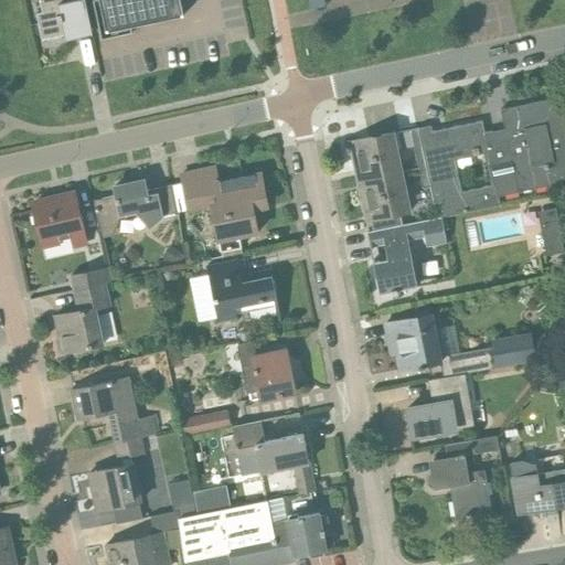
[(64,33),(65,38),(92,31),(85,0),(40,0),(42,9),(35,10),(42,38),(64,33)]
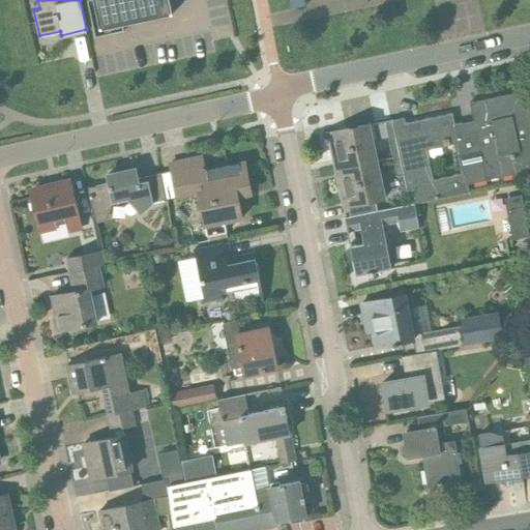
[(93,0),(100,30),(173,15),(169,0),(93,0)]
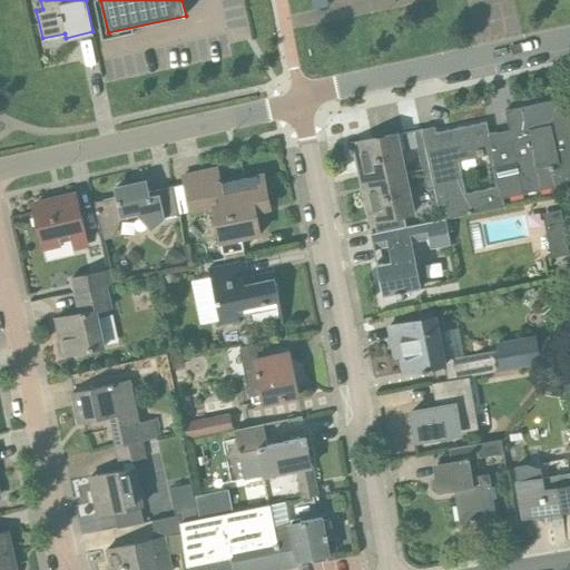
[(326,0),(310,0),(312,10),(328,7),(326,0)]
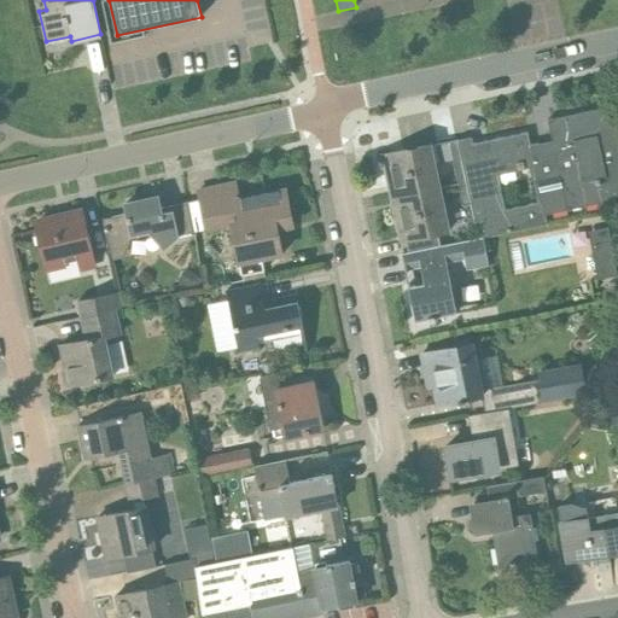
[(617,0),(598,0),(594,1),(596,11),(617,6),(617,0)]
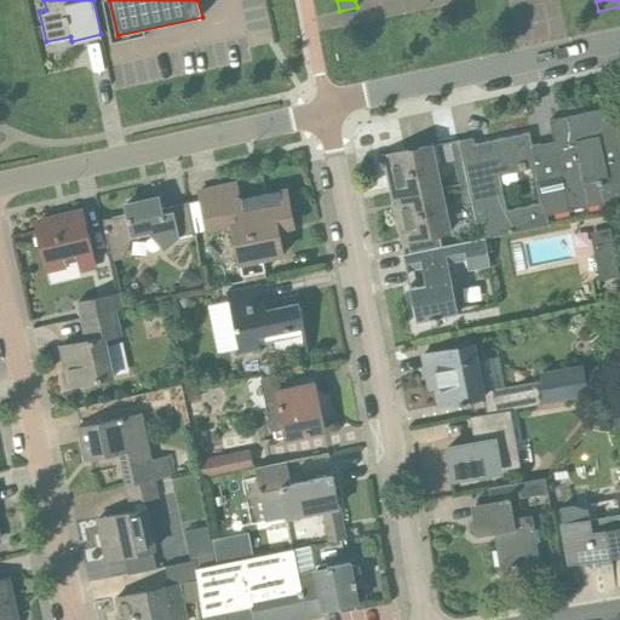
[(540,181),(547,216),(569,212),(619,200),(619,136),(614,107),(549,120),(554,141),(532,145),(535,160),(540,181)]
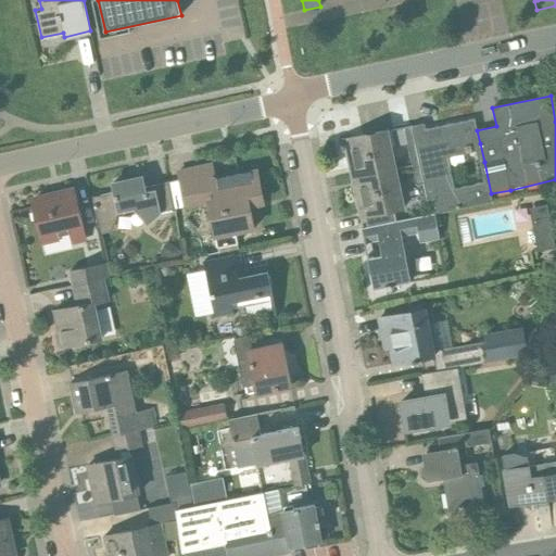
[(425,126),(414,128),(420,164),(430,215),(433,214),(493,202),(491,193),(484,162),(480,143),(477,130),(475,119),(425,130),(425,126)]
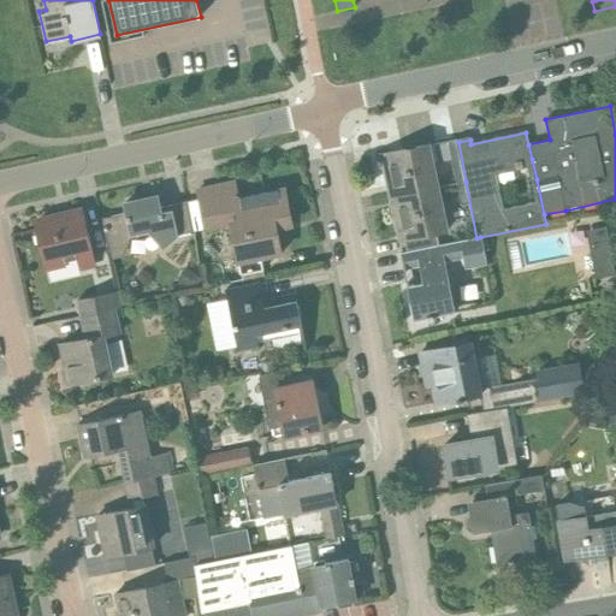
[(466,182),(458,142),(456,140),(448,142),(456,183),(466,182)]
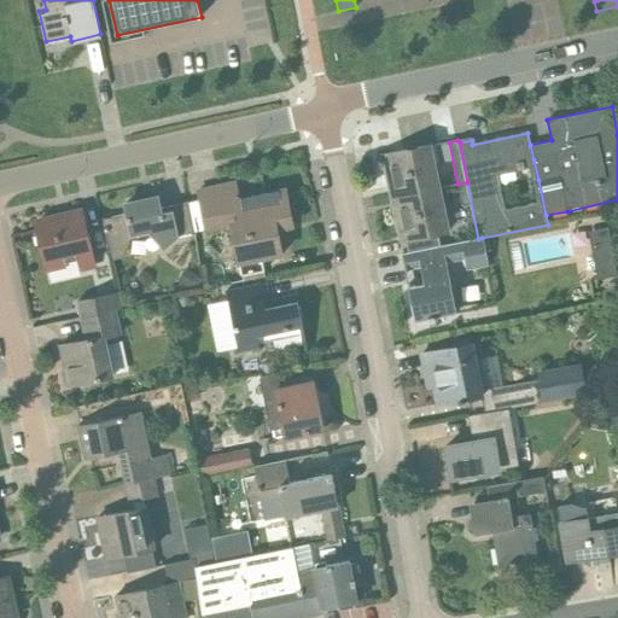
[(439,187),(435,167),(430,145),(383,156),(388,178),(391,198),(439,187)]
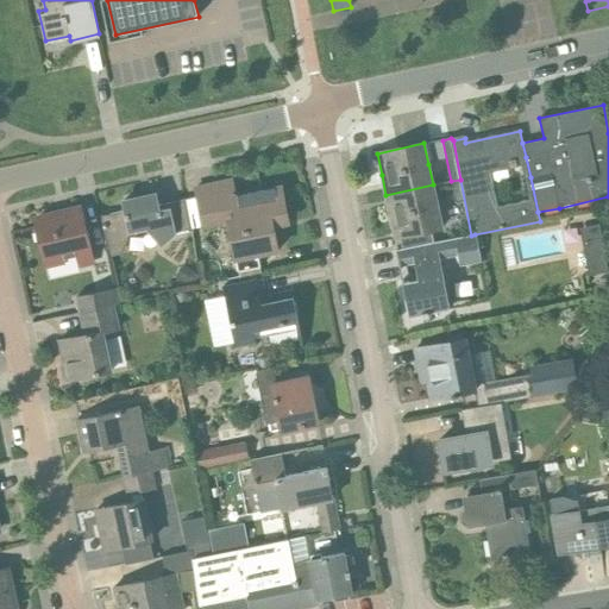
[(447,225),(451,239),(471,236),(460,180),(451,181),(459,223),(447,225)]
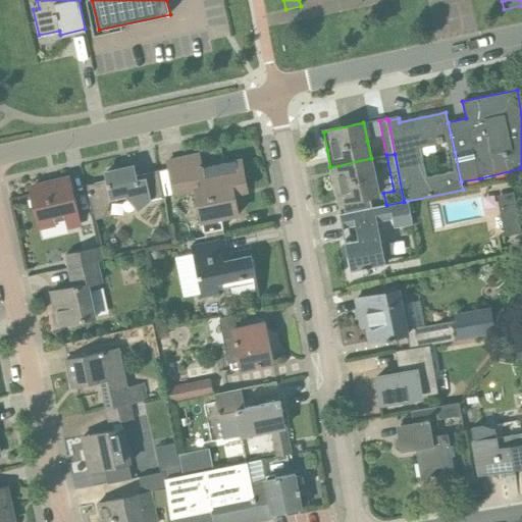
[(201,168),(199,156),(168,161),(174,194),(197,190),(204,222),(240,215),(235,193),(247,191),(241,161),(201,168)]
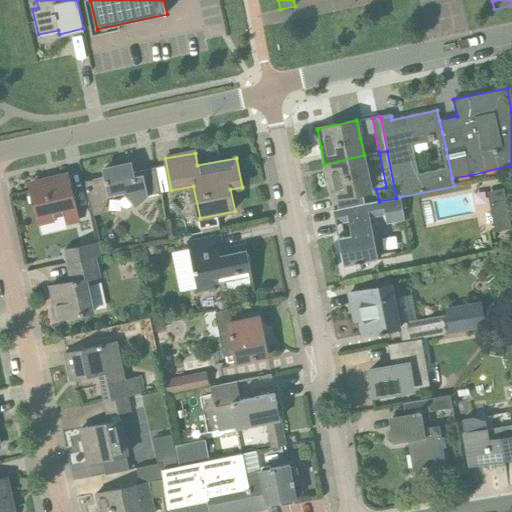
[(324,164),(328,181),(332,200),(371,191),(367,172),(364,155),(324,164)]
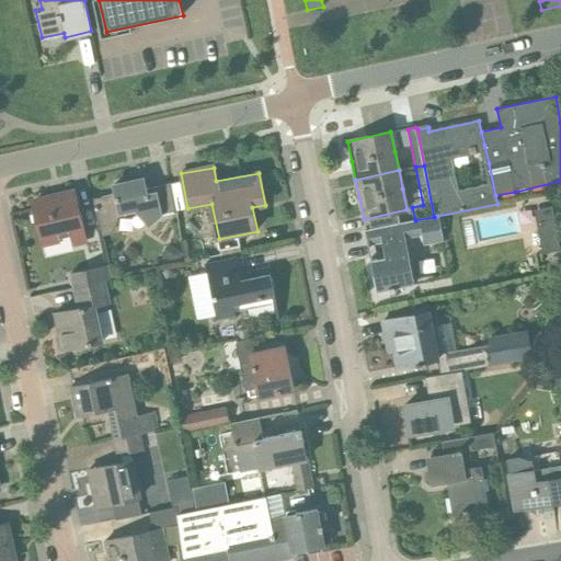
[(146,190),(144,179),(114,185),(116,194),(93,198),(100,230),(115,226),(118,216),(134,213),(147,228),(161,215),(178,212),(171,184),(146,190)]
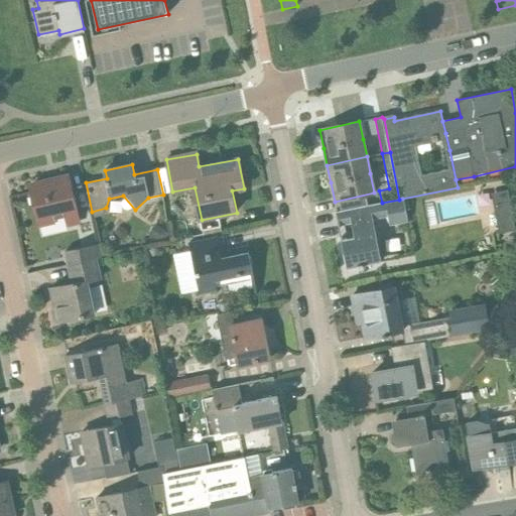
[(81,224),(79,214),(71,177),(29,187),(37,223),(63,217),(66,228),(81,224)]
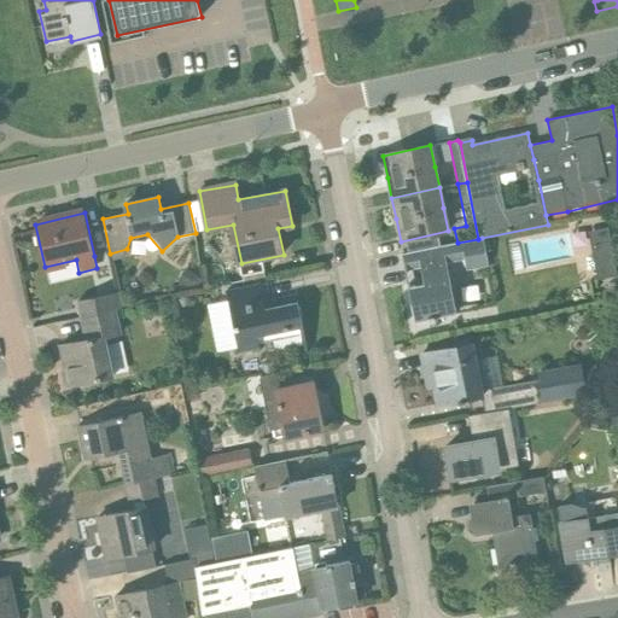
[(408,283),(415,321),(456,314),(447,262),(464,258),(466,270),(488,267),(482,238),(478,239),(458,243),(402,254),(406,270),(420,268),(423,280),(408,283)]
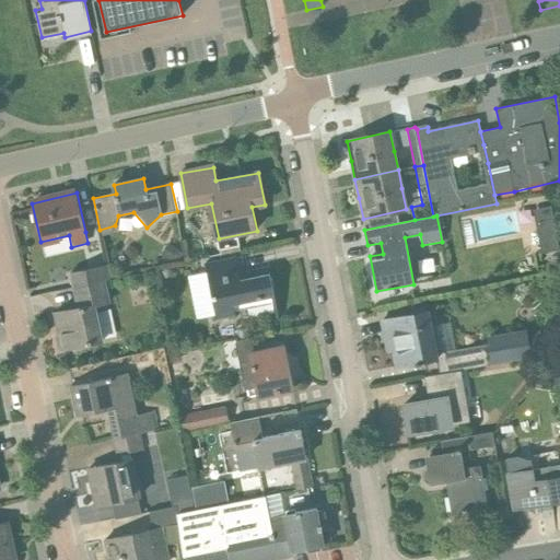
[(557,234),(539,236),(543,254),(559,251),(557,234)]
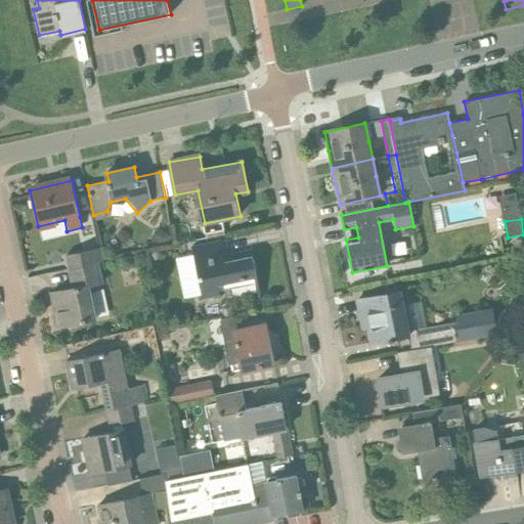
[(163,246),(169,235),(160,230),(154,241),(163,246)]
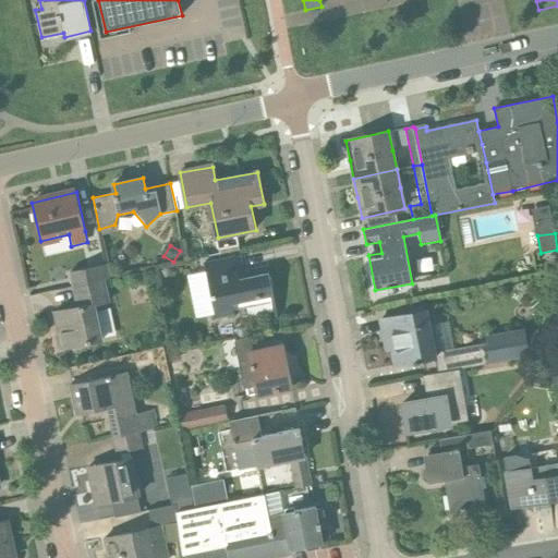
[(241,279),(235,255),(204,263),(216,317),(234,313),(232,304),(274,295),(268,274),(241,279)]
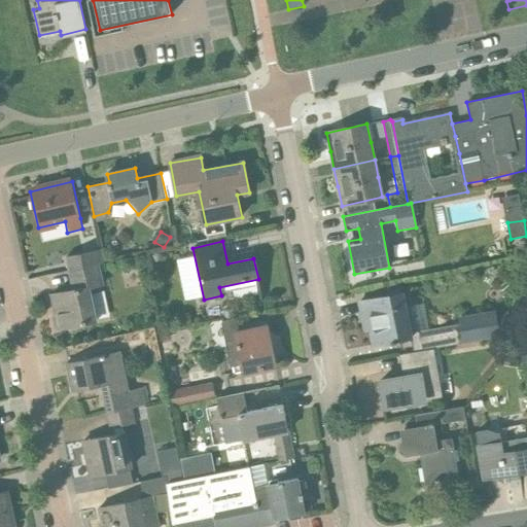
[(69,271),(99,265),(99,261),(101,261),(98,250),(67,257),(69,271)]
